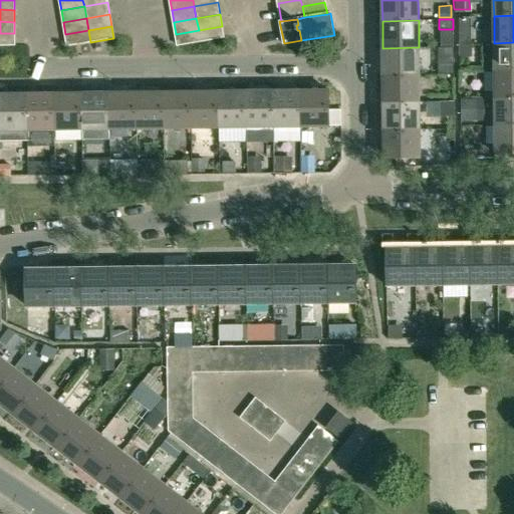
[(222,26),(199,30),(201,41),(224,37),(222,26)]
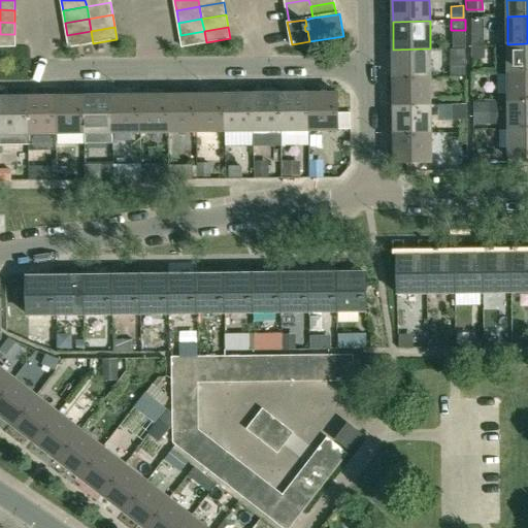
[(91,31),(67,35),(69,46),(93,43),(91,31)]
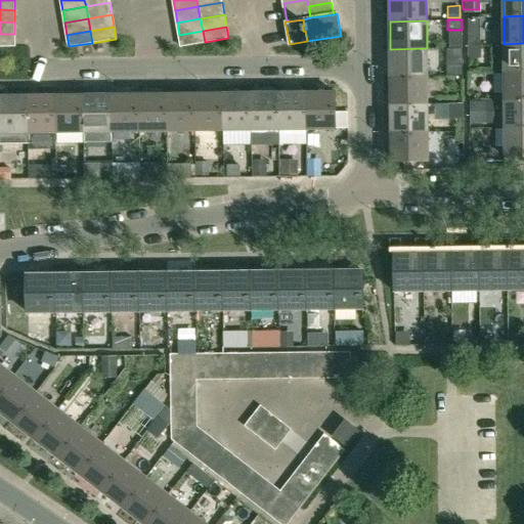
[(203,31),(179,35),(181,47),(205,42),(203,31)]
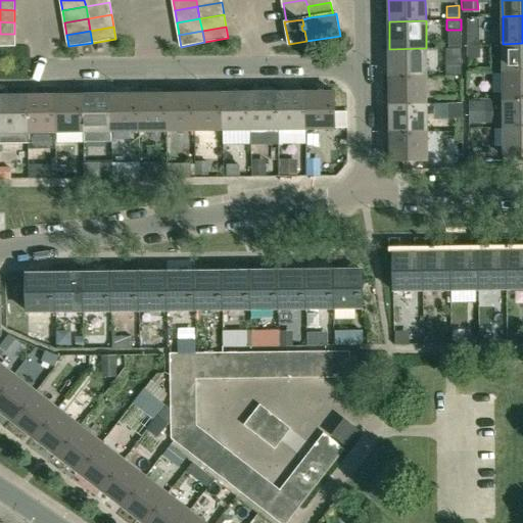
[(14,34),(0,34),(0,46),(15,47),(14,34)]
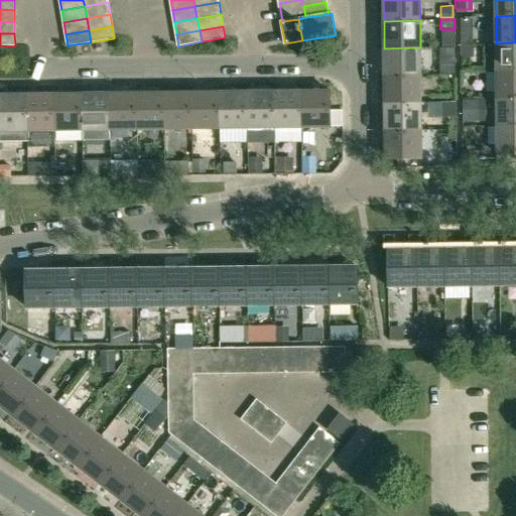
[(474,33),(462,33),(462,43),(469,43),(474,43),(474,33)]
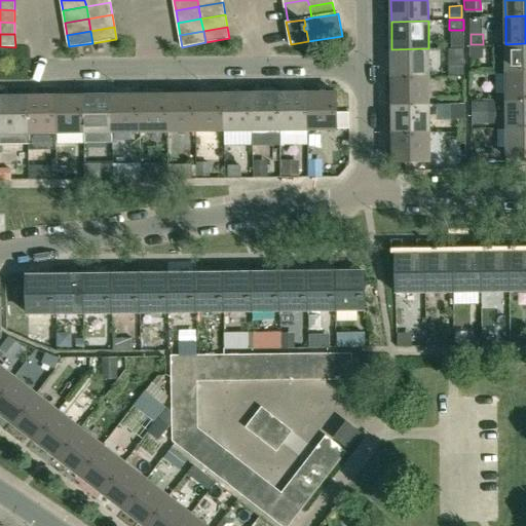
[(506,72),(525,72),(525,43),(505,44),(506,72)]
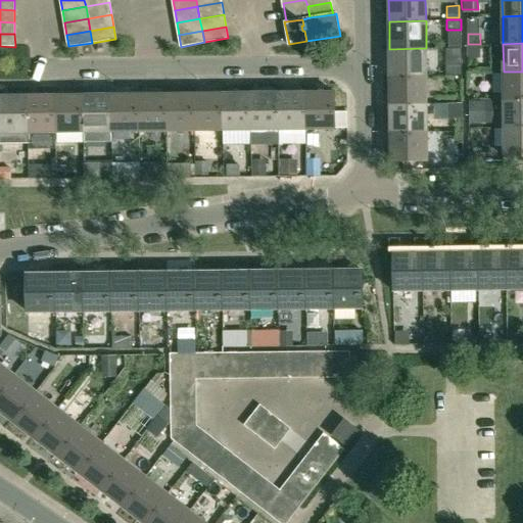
[(389,77),(427,76),(426,48),(389,49),(389,77)]
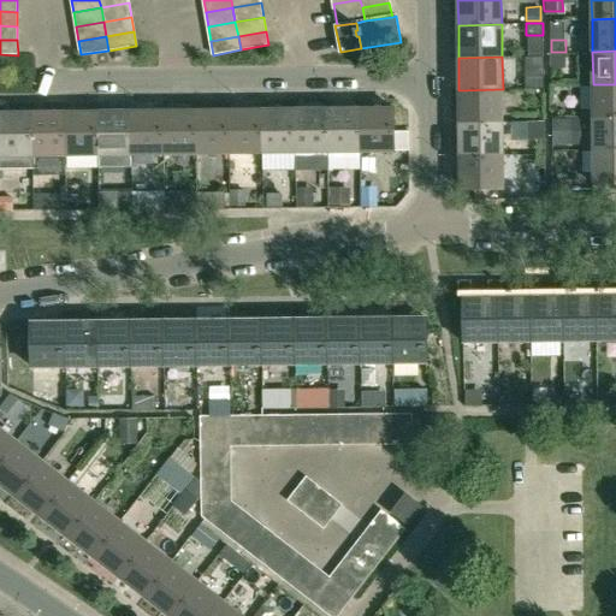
[(525,58),(526,67),(543,67),(543,58),(525,58)]
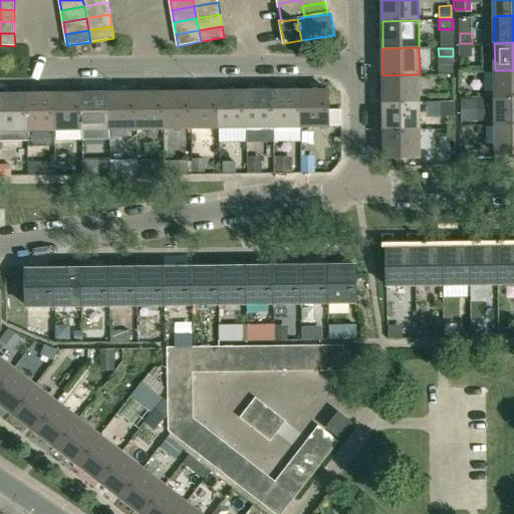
[(495,97),(513,97),(513,70),(495,70),(495,97)]
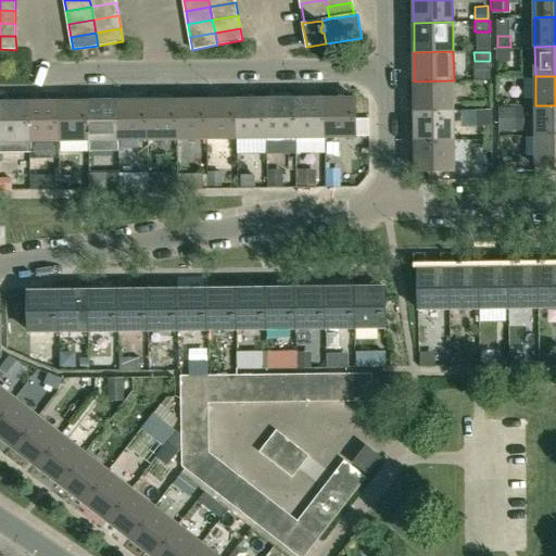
[(415,111),(454,110),(454,80),(414,81),(415,111)]
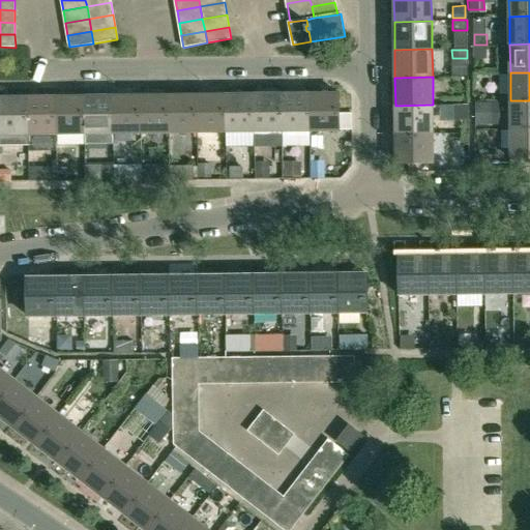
[(255,133),(283,131),(283,93),(254,94),(255,133)]
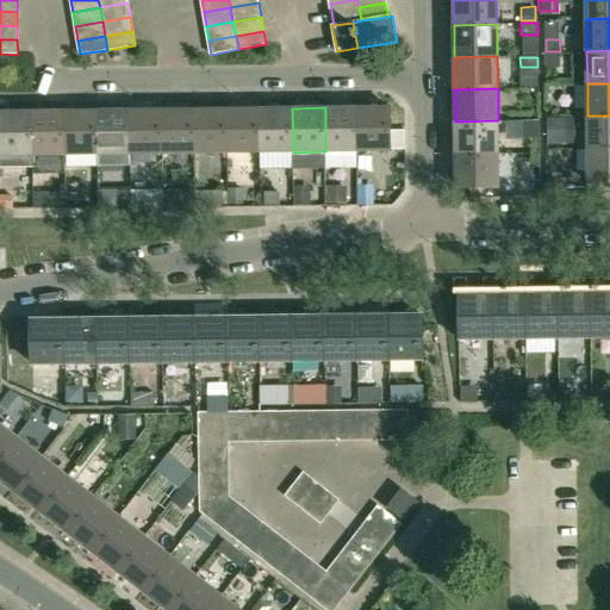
[(325,151),(358,151),(358,107),(325,107),(325,151)]
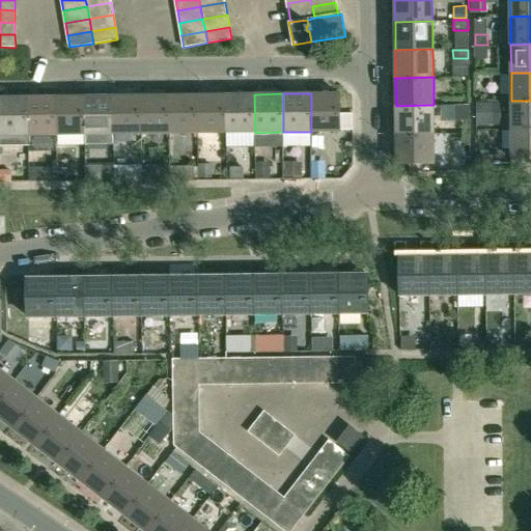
[(311,93),(311,132),(340,132),(339,93),(311,93)]
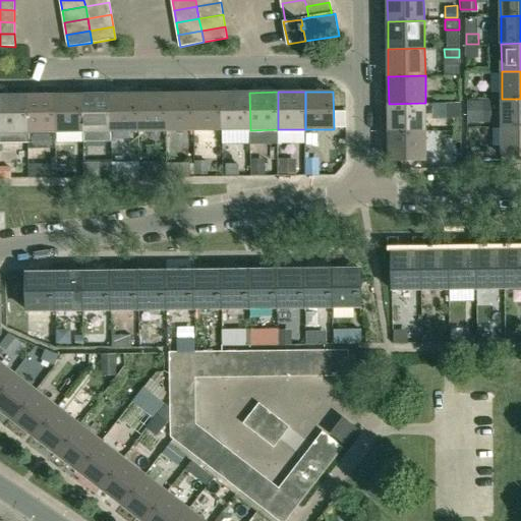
[(167,131),(194,130),(194,93),(166,94),(167,131)]
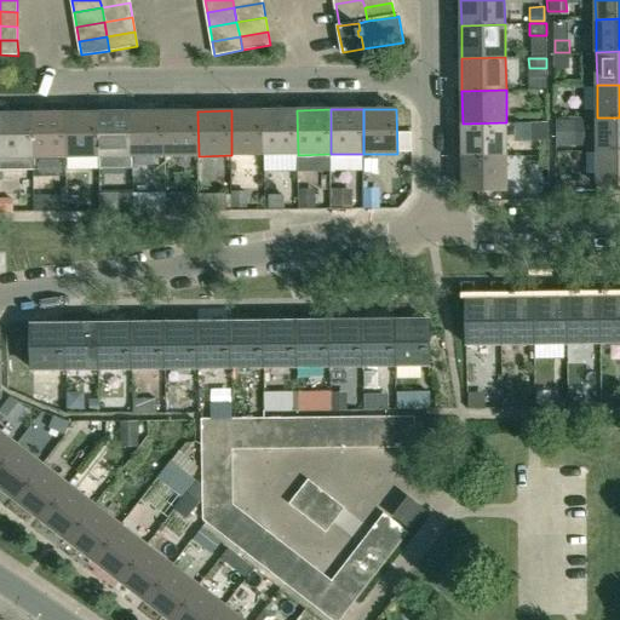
[(231,155),(264,155),(264,110),(231,110),(231,155)]
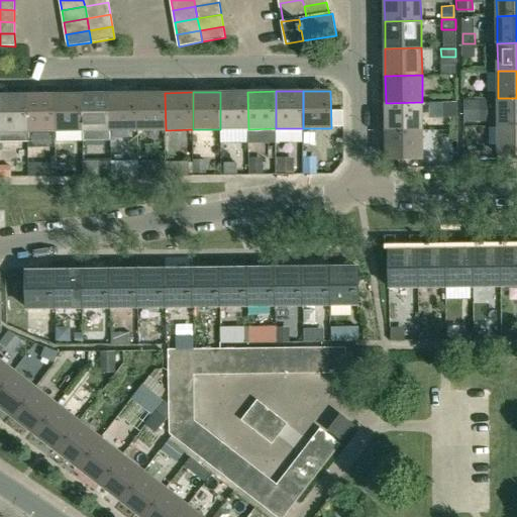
[(220,129),(248,129),(247,92),(220,92),(220,129)]
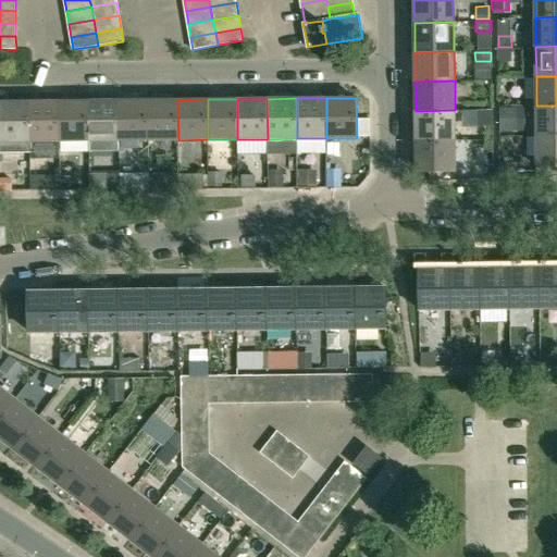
[(120,152),(119,140),(119,100),(88,101),(89,140),(89,152),(120,152)]
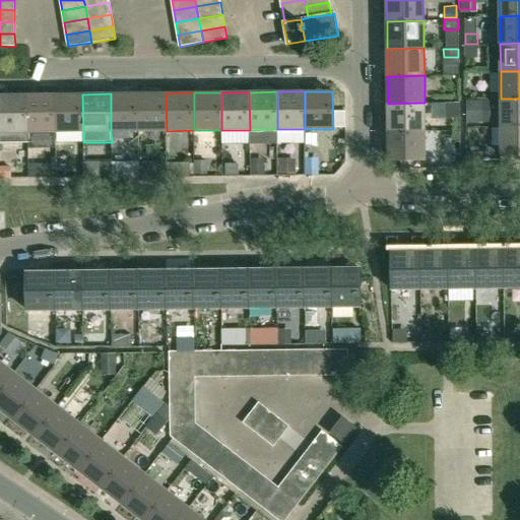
[(111,131),(138,131),(138,93),(111,93),(111,131)]
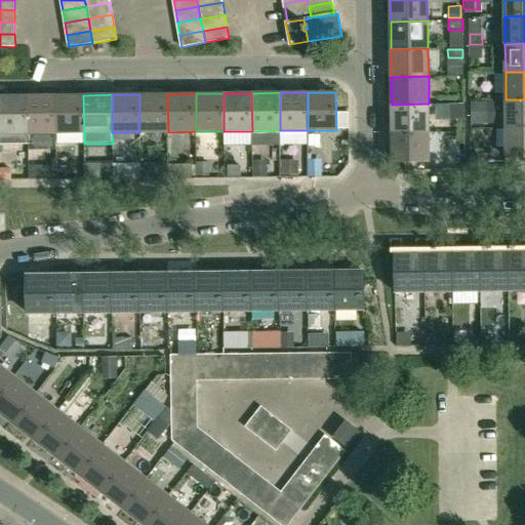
[(139,132),(168,132),(167,94),(139,94),(139,132)]
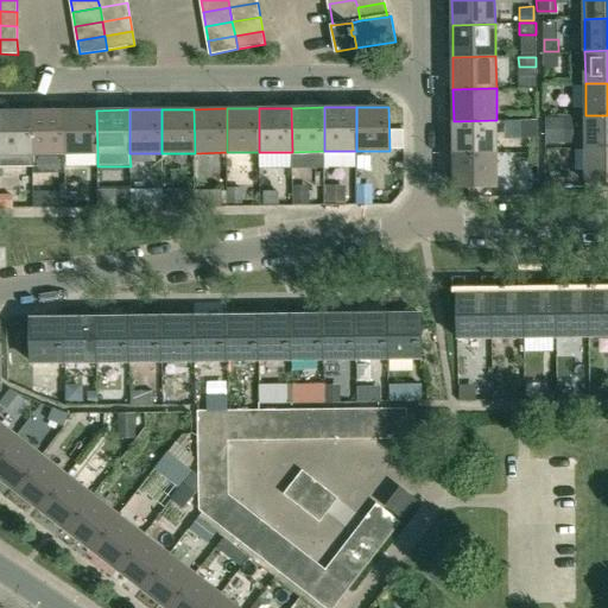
[(33,166),(33,154),(32,111),(0,111),(0,154),(0,166),(33,166)]
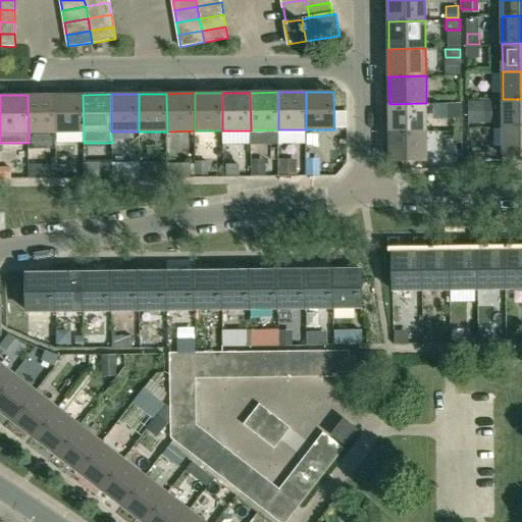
[(29,133),(56,133),(55,95),(28,95),(29,133)]
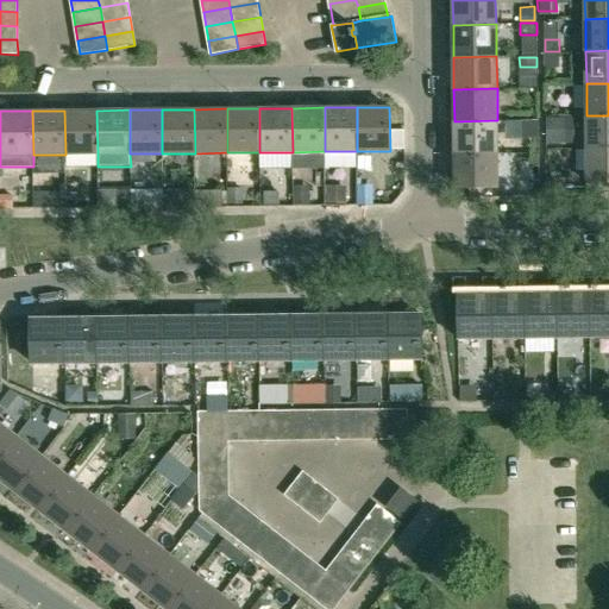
[(66,155),(98,154),(96,111),(64,111),(66,155)]
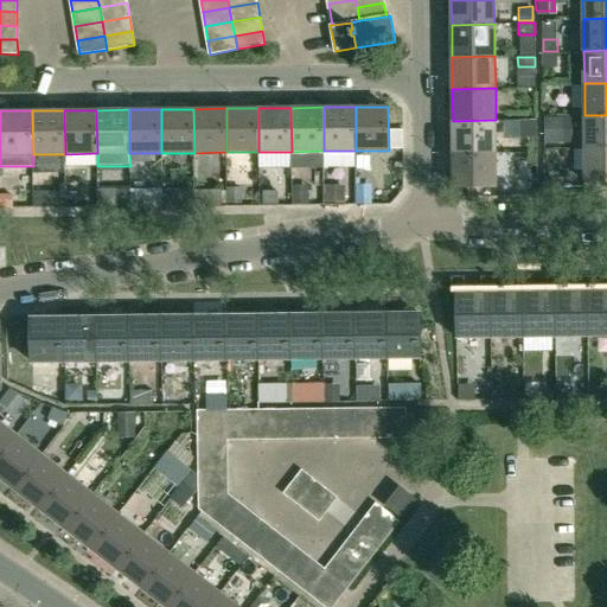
[(585,148),(606,147),(606,115),(585,115),(585,148)]
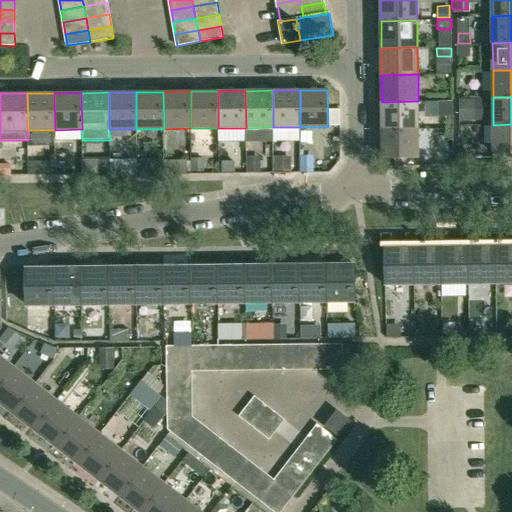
[(476,121),(476,98),(466,98),(459,98),(460,121),(466,121),(476,121)]
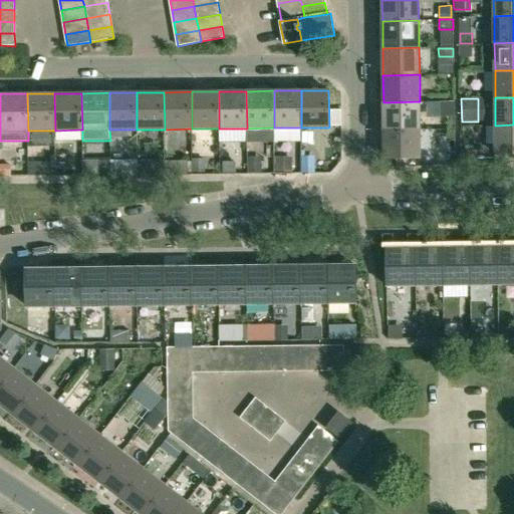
[(454,100),(426,101),(427,116),(454,116),(454,100)]
